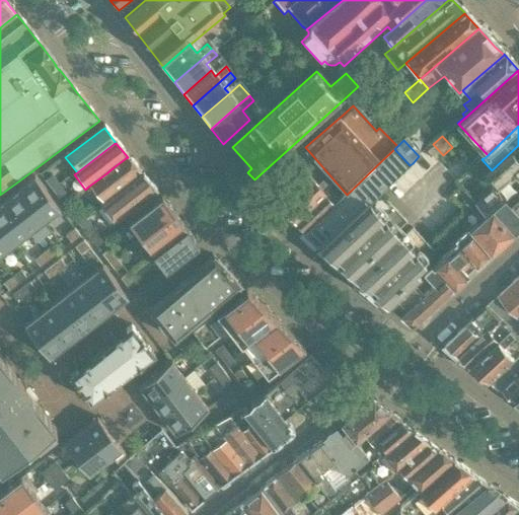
[(443,155),(433,144),(425,151),(435,162),(443,155)]
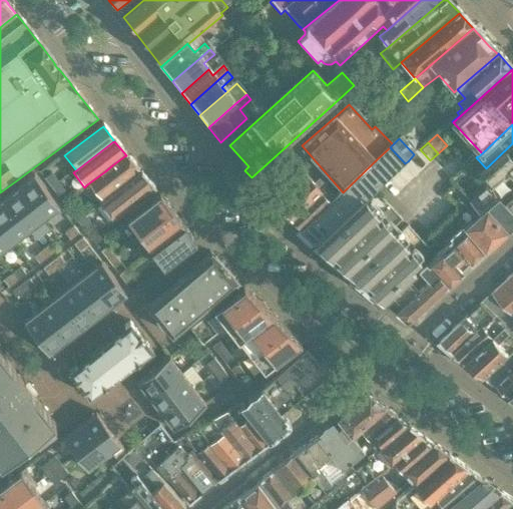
[(478,175),(489,187),(499,198),(498,199),(512,215),(512,143),(486,168),(478,175)]
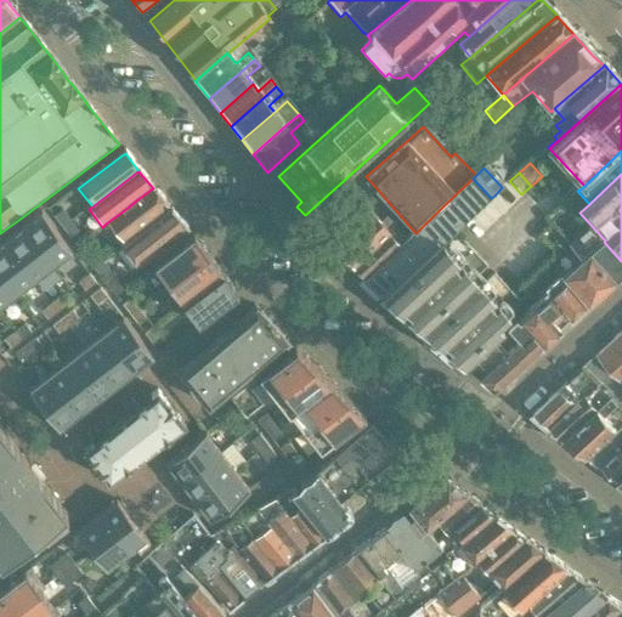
[(407,242),(363,282),(383,300),(418,267),(459,228),(468,220),(478,211),(486,203),(491,198),(473,179),(458,192),(416,233),(412,236),(407,242)]
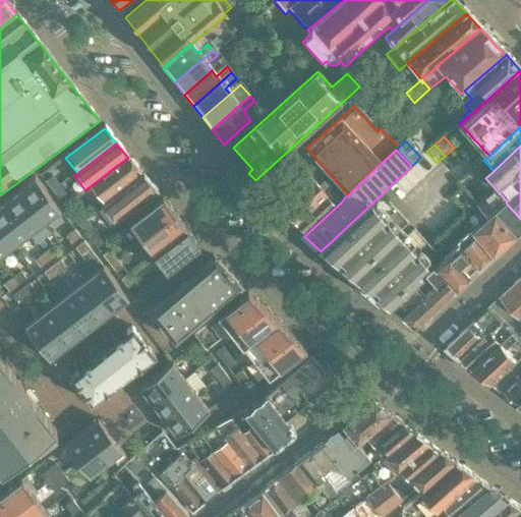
[(131,162),(128,158),(126,159),(114,168),(107,174),(89,187),(102,205),(120,190),(127,185),(139,176),(140,174),(137,170),(131,162)]
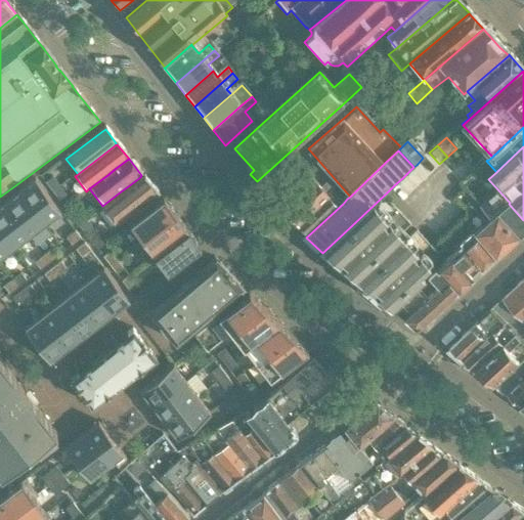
[(101,213),(114,227),(123,220),(133,212),(140,207),(155,196),(157,193),(144,179),(142,180),(129,191),(121,198),(101,213)]
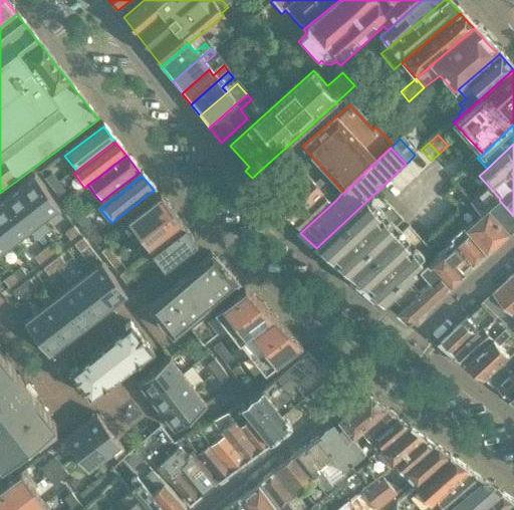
[(276,206),(290,222),(322,193),(326,189),(320,182),(315,187),(306,177),(276,206)]
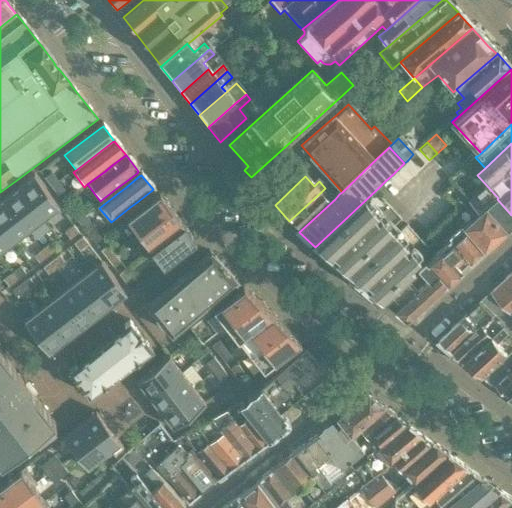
[(43,182),(49,190),(54,187),(47,178),(43,182)]
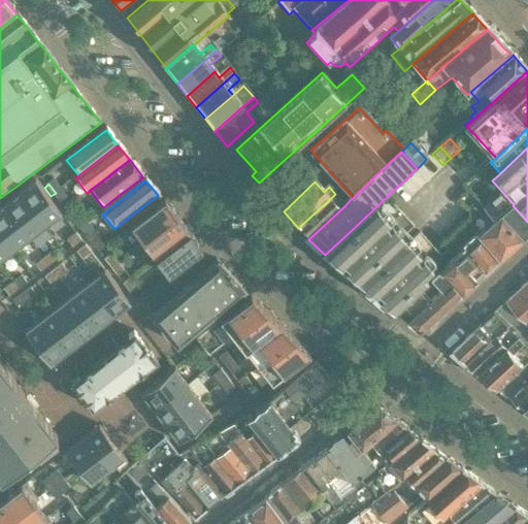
[(34,185),(18,198),(43,232),(60,219),(34,185)]
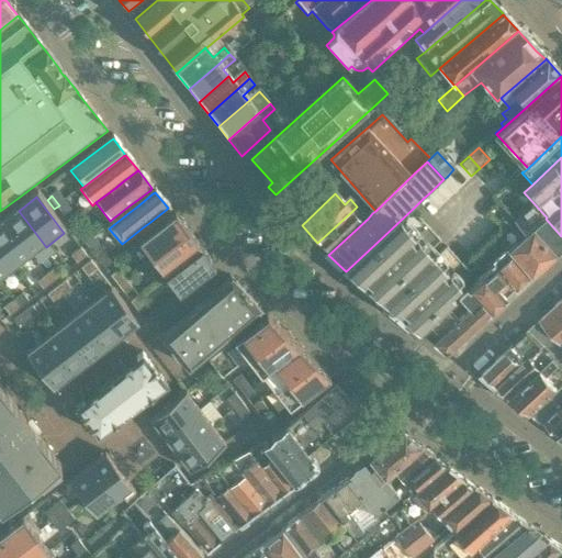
[(54,209),(62,219),(67,214),(59,205),(54,209)]
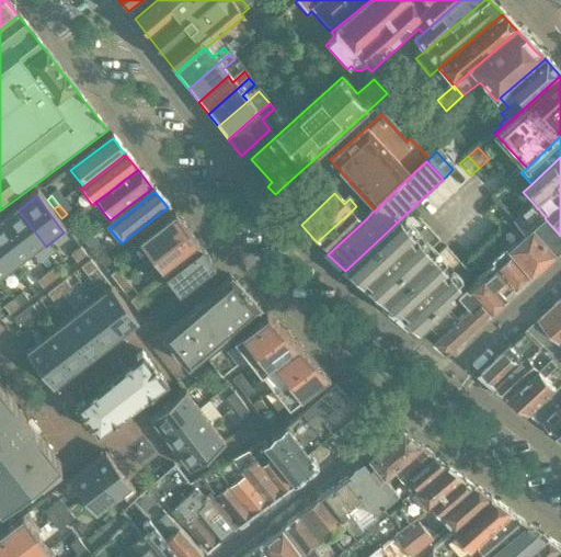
[(514,224),(518,228),(525,236),(545,218),(546,217),(535,205),(514,224)]
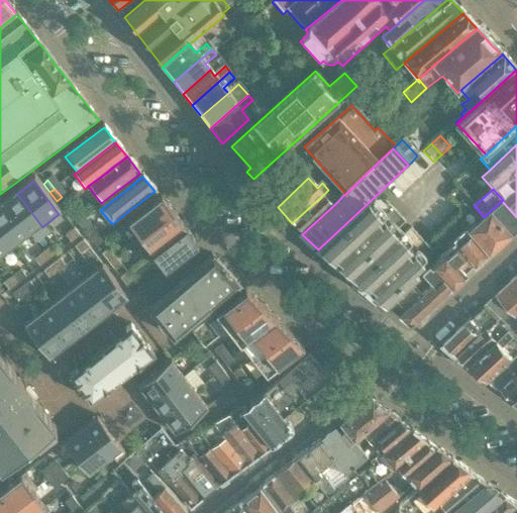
[(17,194),(2,205),(27,238),(42,227),(17,194)]
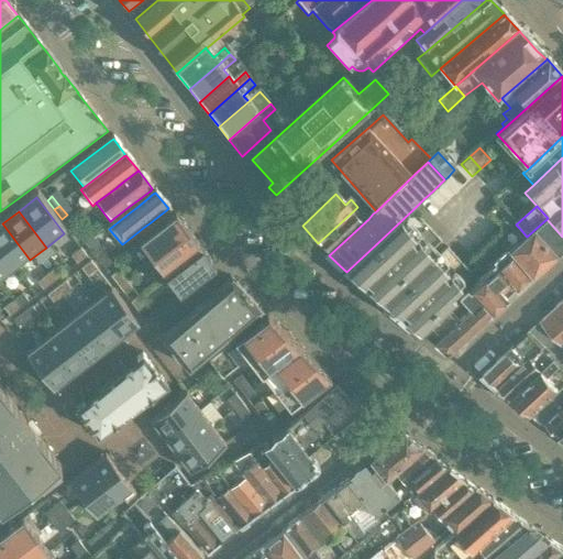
[(318,243),(329,255),(368,219),(364,215),(360,219),(353,211),(318,243)]
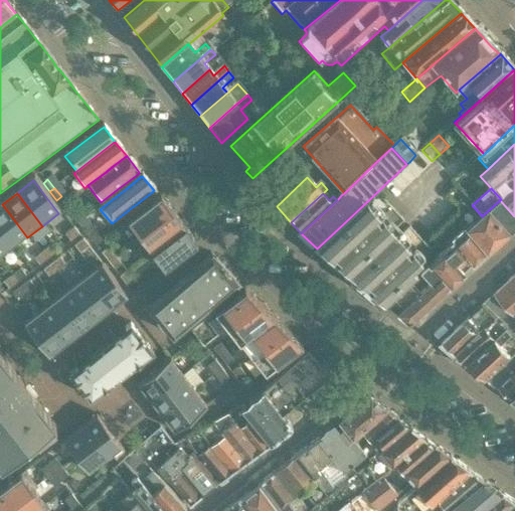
[(365,289),(385,307),(416,276),(411,271),(424,259),(431,252),(408,229),(402,235),(400,232),(398,229),(396,228),(402,222),(375,194),(369,199),(346,221),(317,248),(331,261),(348,275),(349,277),(365,289)]
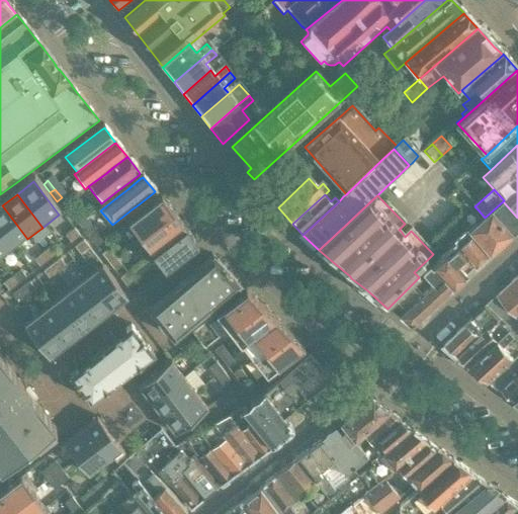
[(161,199),(127,226),(141,242),(174,216),(161,199)]
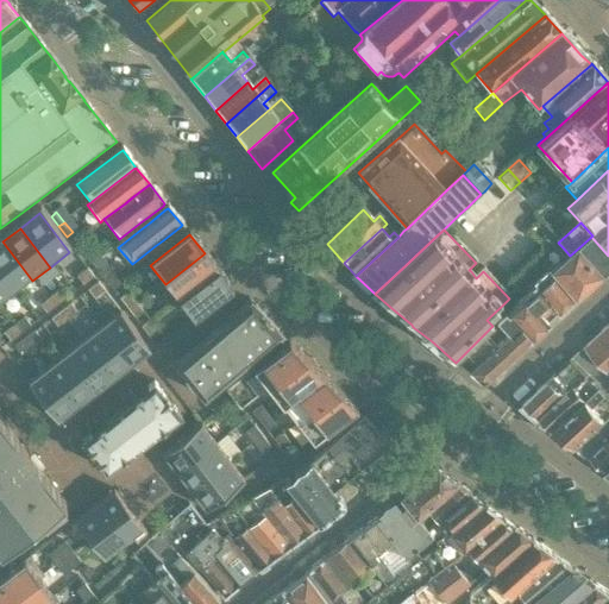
[(550,271),(548,272),(575,302),(608,270),(608,256),(591,237),(570,256),(563,247),(542,265),(550,271)]
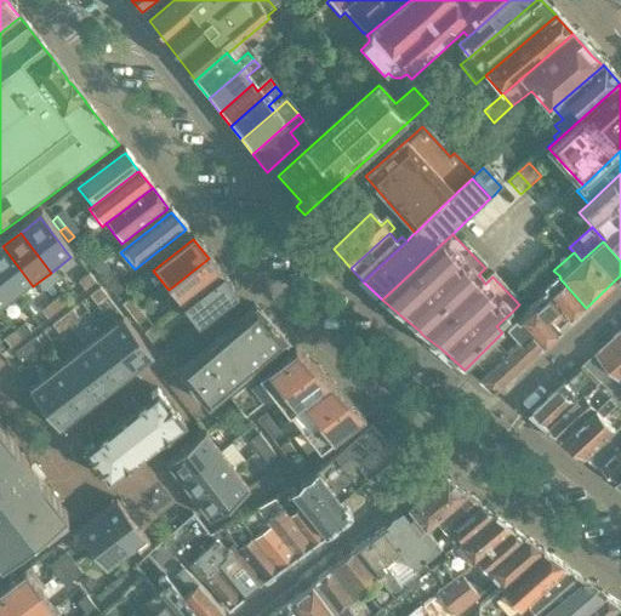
[(3,246),(0,247),(0,281),(15,301),(33,286),(3,246)]
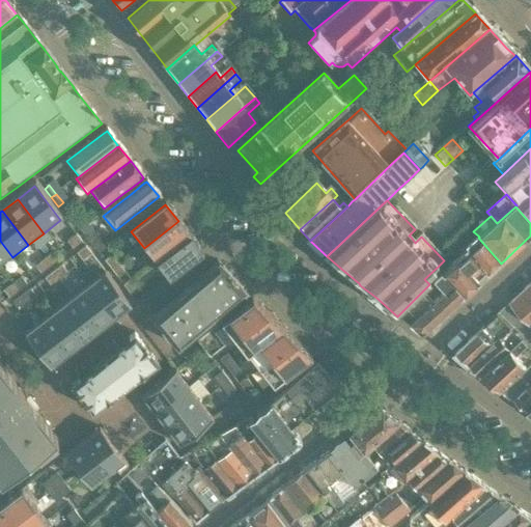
[(178,221),(144,248),(156,264),(191,237),(178,221)]
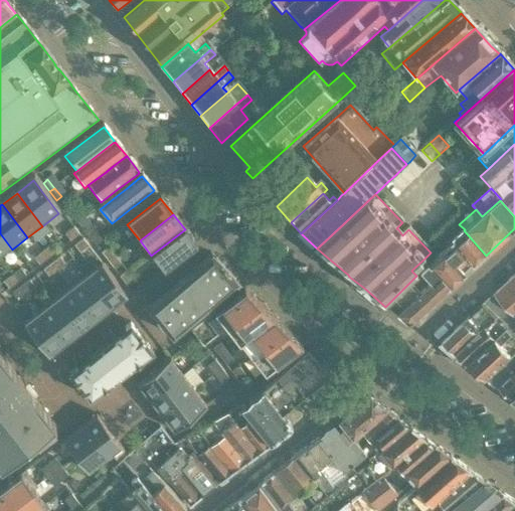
[(70,218),(76,227),(81,223),(74,215),(70,218)]
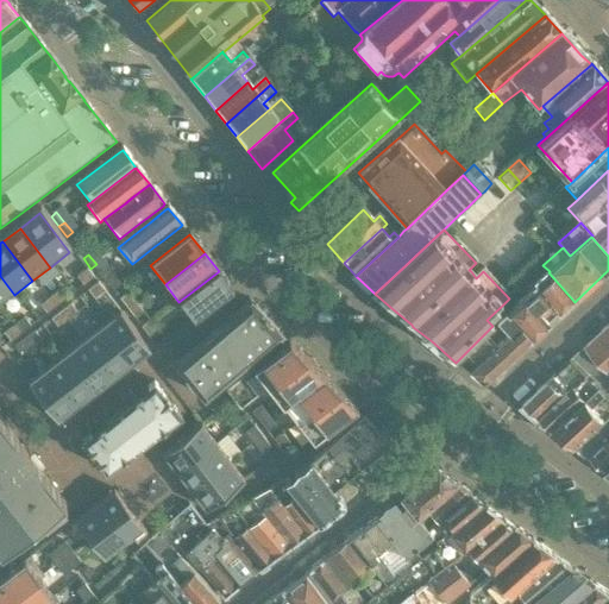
[(96,264),(90,269),(99,278),(105,275),(96,264)]
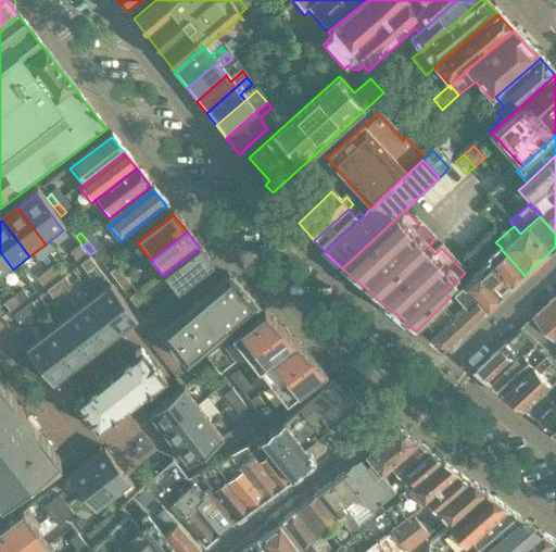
[(163,276),(177,293),(213,265),(200,248),(163,276)]
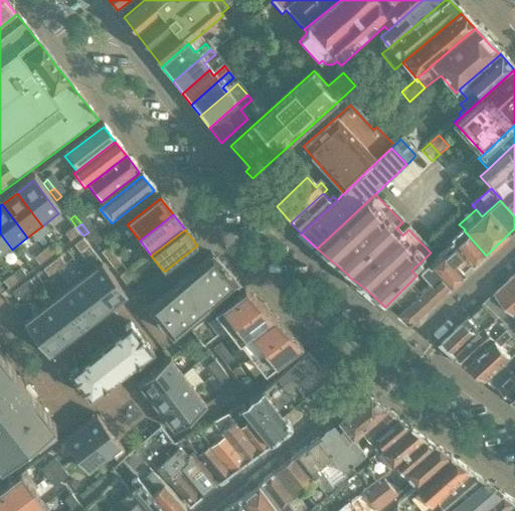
[(464,230),(451,242),(472,268),(486,256),(464,230)]
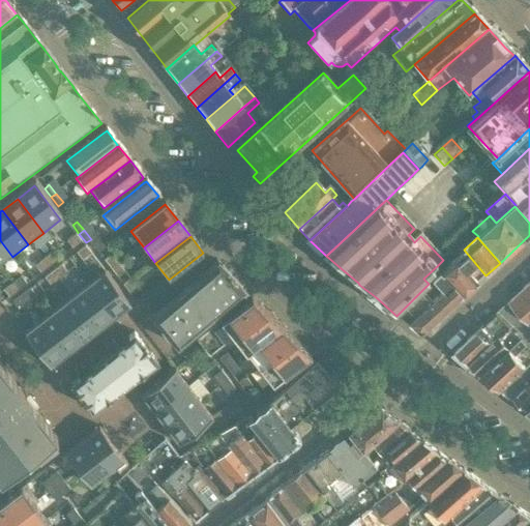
[(75,238),(65,245),(71,253),(81,245),(75,238)]
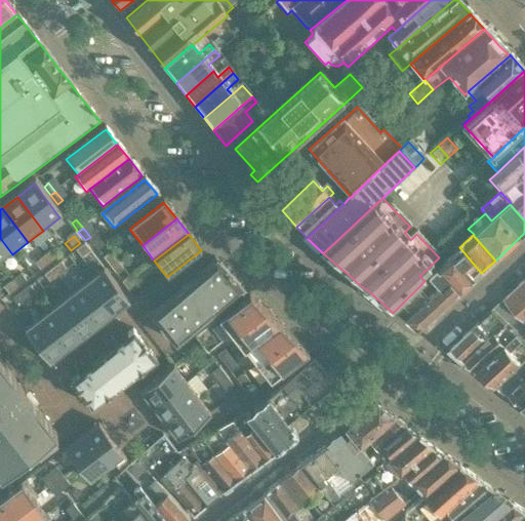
[(0,238),(0,264),(12,254),(0,238)]
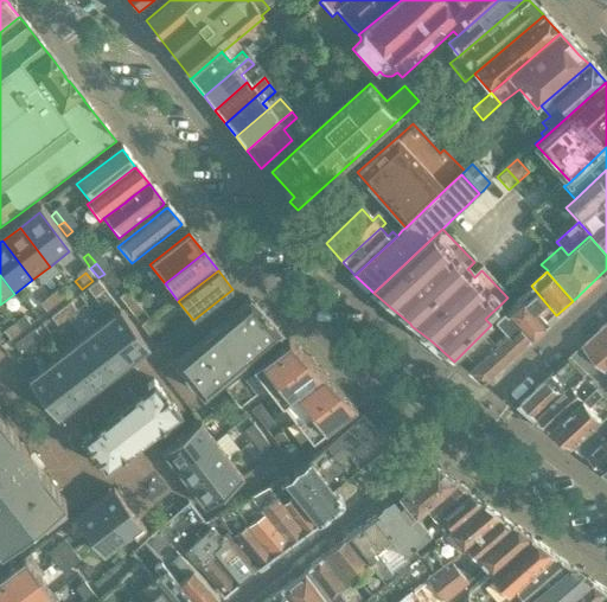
[(532,288),(524,295),(549,322),(556,315),(531,286),(532,288)]
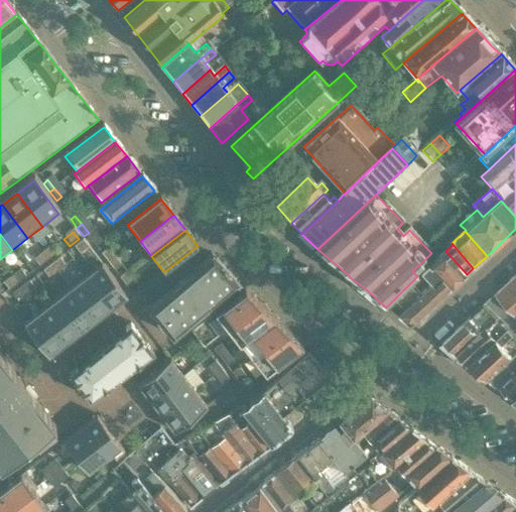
[(82,244),(74,251),(79,258),(88,251),(82,244)]
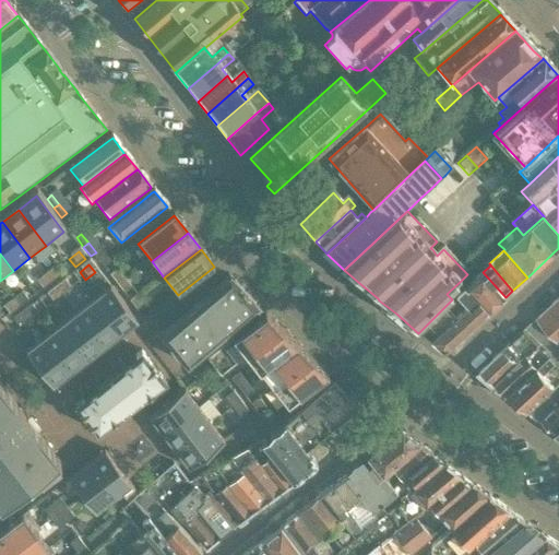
[(54,271),(45,278),(50,285),(60,279),(54,271)]
